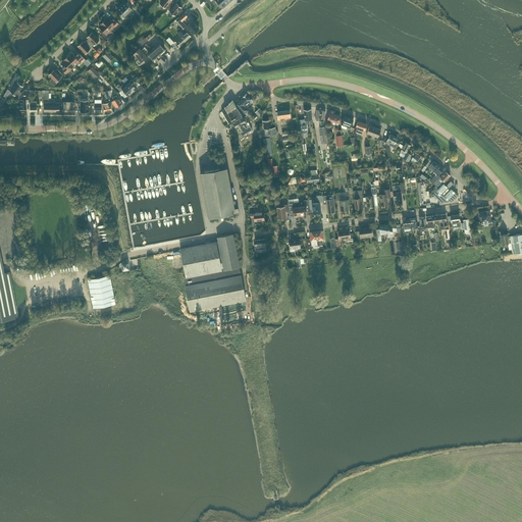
[(170,1),(171,0),(163,0),(160,4),(165,7),(168,9),(173,3),(170,1)]
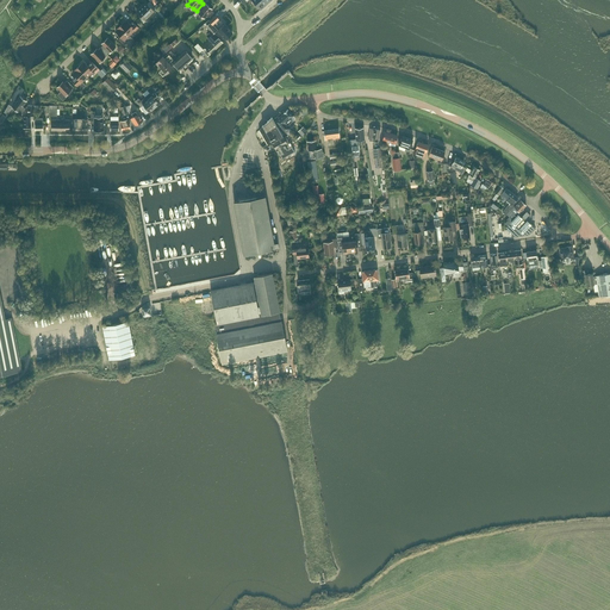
[(251,0),(261,10),(268,4),(265,0),(251,0)]
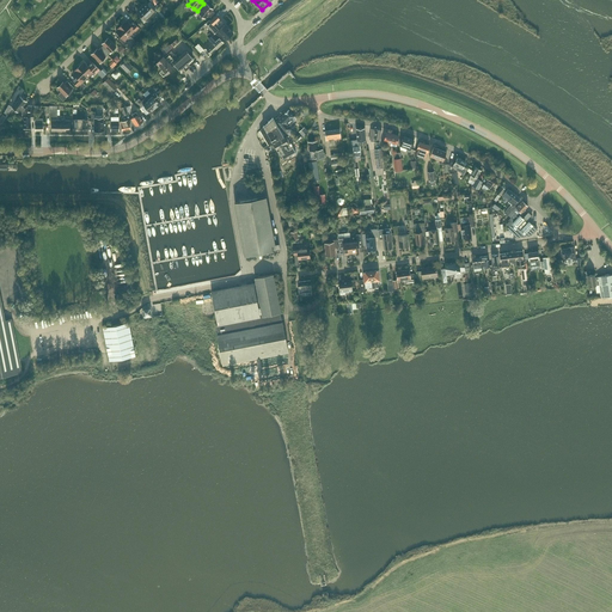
[(142,16),(147,20),(155,12),(147,4),(142,10),(141,7),(138,11),(142,16)]
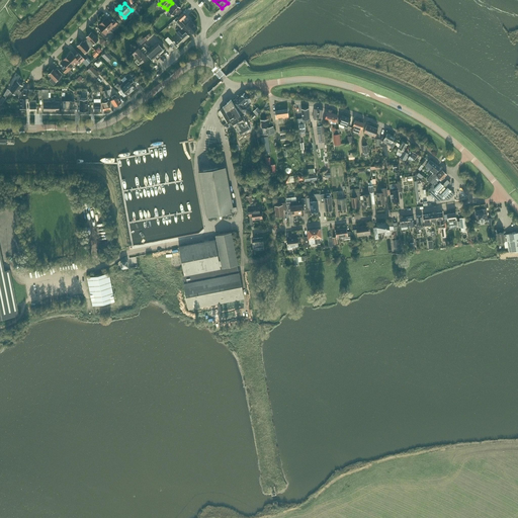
[(180,7),(175,4),(174,5),(172,3),(167,9),(169,11),(174,15),(180,7)]
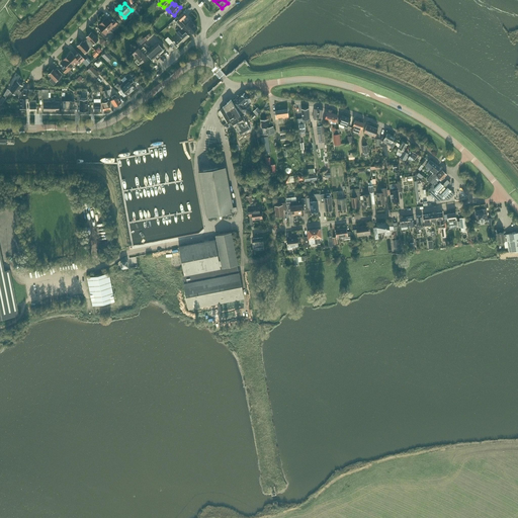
[(135,8),(141,14),(144,11),(138,5),(135,8)]
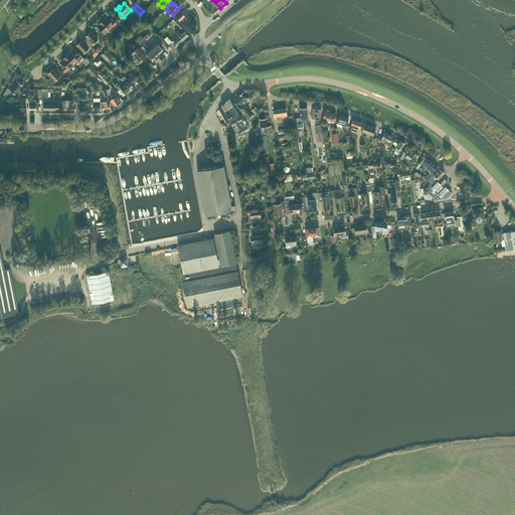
[(102,21),(110,30),(115,25),(117,27),(119,25),(115,20),(112,22),(107,17),(106,19),(105,18),(102,21)]
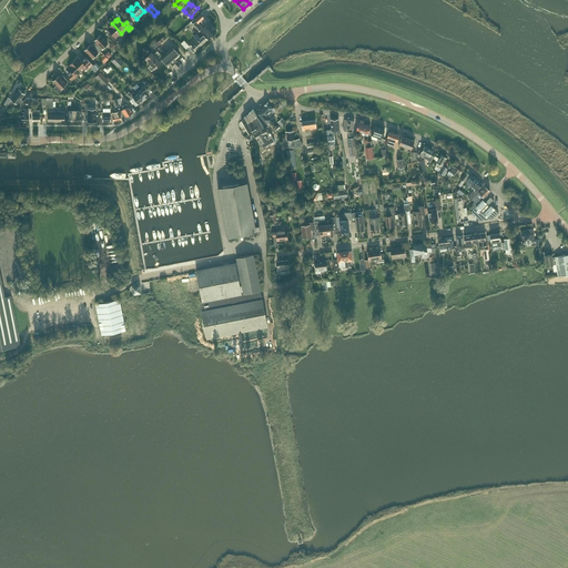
[(191,24),(199,32),(202,29),(193,20),(190,22),(190,23),(185,27),(186,28),(191,24)]
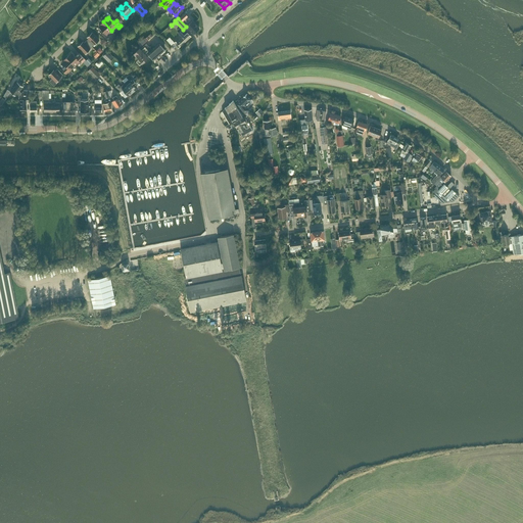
[(107,35),(111,31),(103,21),(100,25),(101,26),(99,27),(104,32),(102,35),(106,39),(109,37),(107,35)]
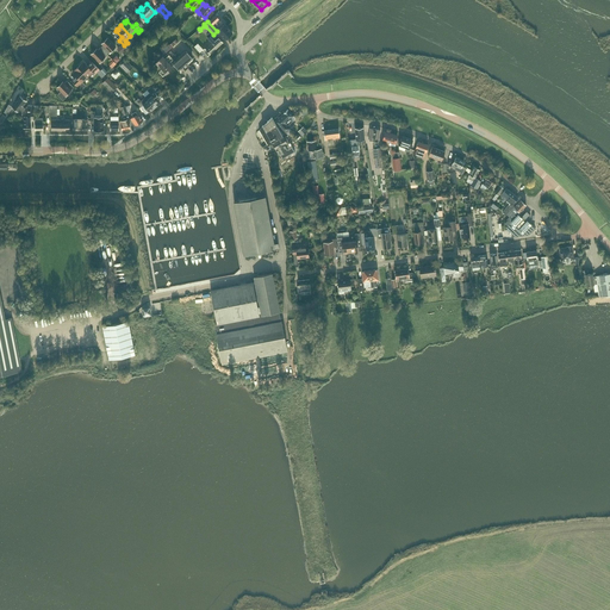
[(224,25),(218,31),(226,39),(232,33),(224,25)]
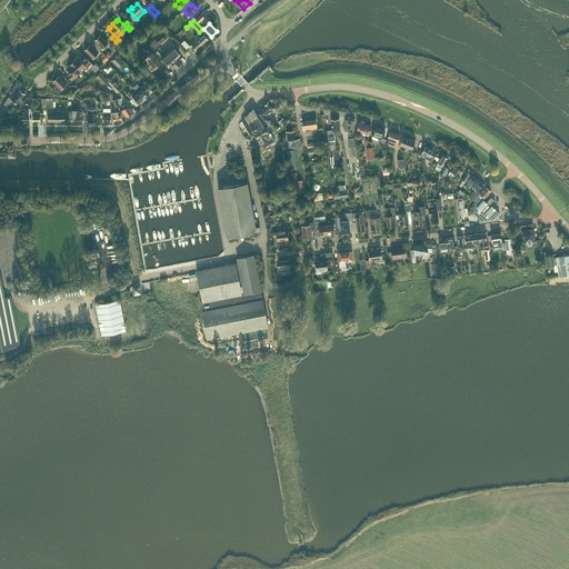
[(191,45),(189,48),(193,52),(208,40),(203,36),(202,37),(198,32),(193,36),(198,40),(192,46),(191,45)]
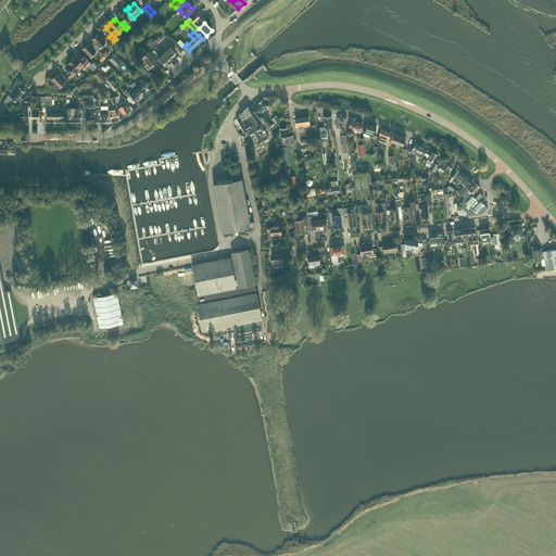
[(91,43),(98,50),(100,48),(105,42),(98,35),(93,40),(95,41),(91,43)]
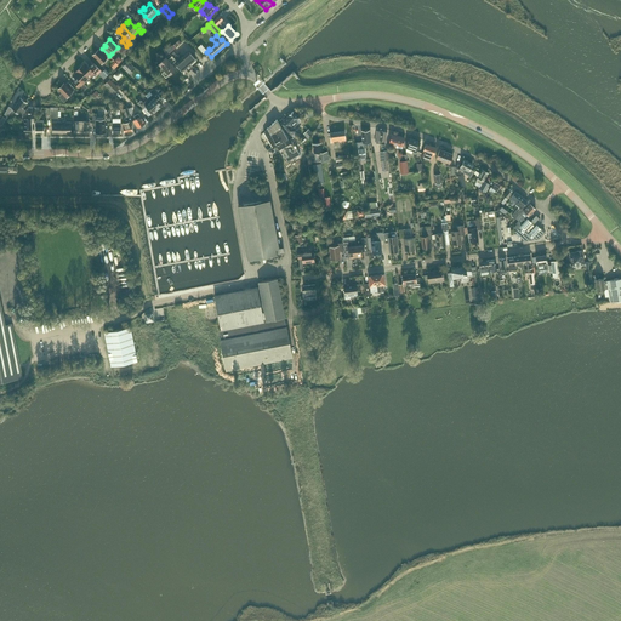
[(107,58),(109,56),(102,49),(100,51),(98,50),(93,55),(101,63),(107,58)]
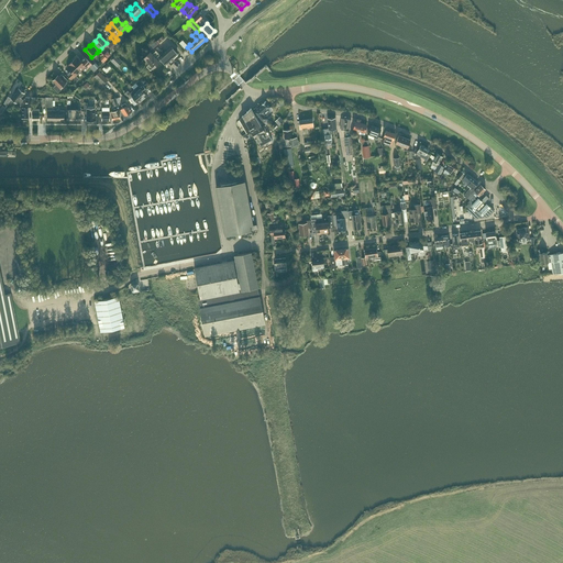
[(161,58),(165,65),(177,54),(172,47),(164,54),(157,47),(151,53),(151,52),(144,57),(150,64),(147,66),(151,69),(153,67),(159,63),(158,61),(161,58)]
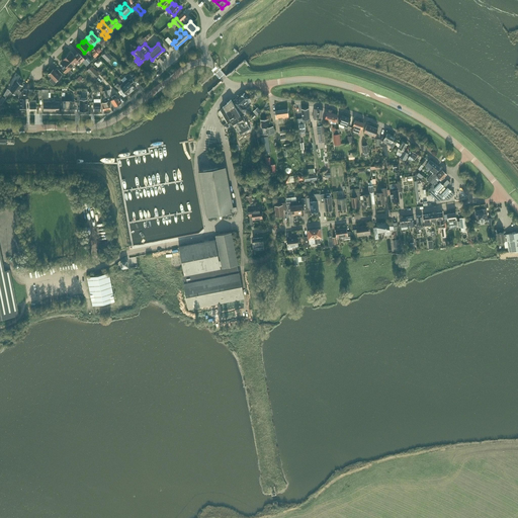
[(74,56),(72,53),(70,55),(70,54),(67,57),(75,66),(79,62),(80,63),(85,59),(78,52),(74,56)]
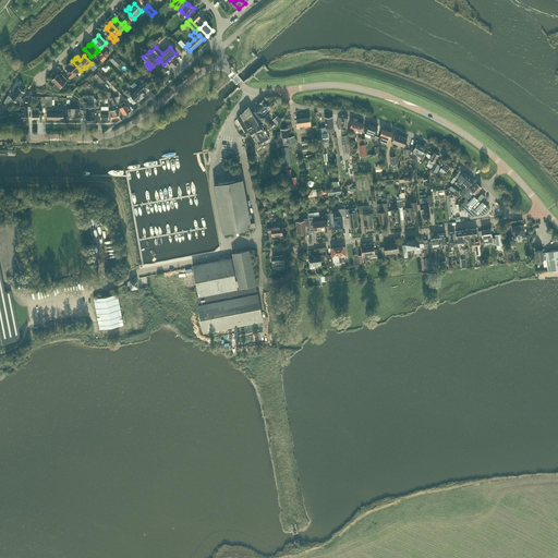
[(75,75),(81,71),(72,61),(68,64),(69,65),(67,67),(72,72),(69,76),(74,83),(79,79),(75,75)]
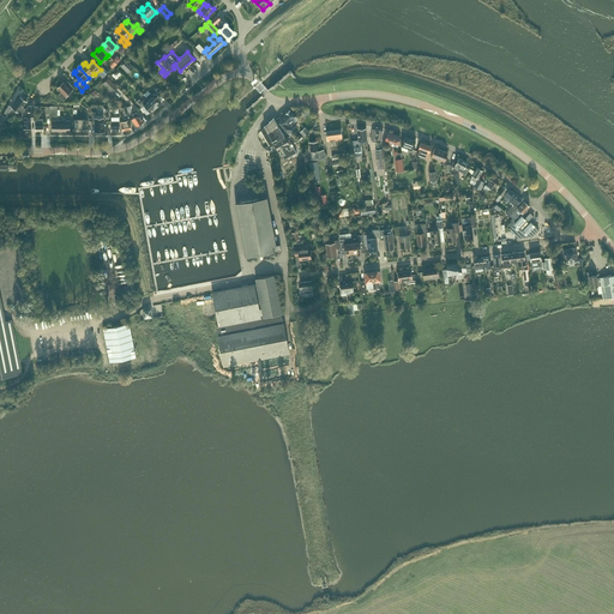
[(118,88),(109,78),(103,84),(113,94),(118,88)]
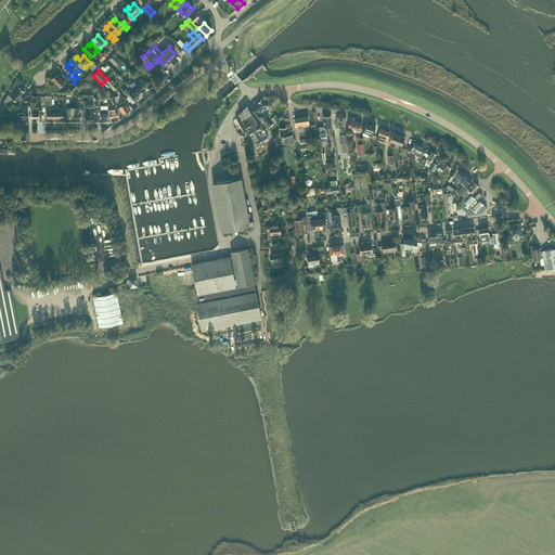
[(60,87),(67,79),(61,73),(59,76),(57,75),(52,79),(55,84),(52,87),(57,91),(61,88),(60,87)]
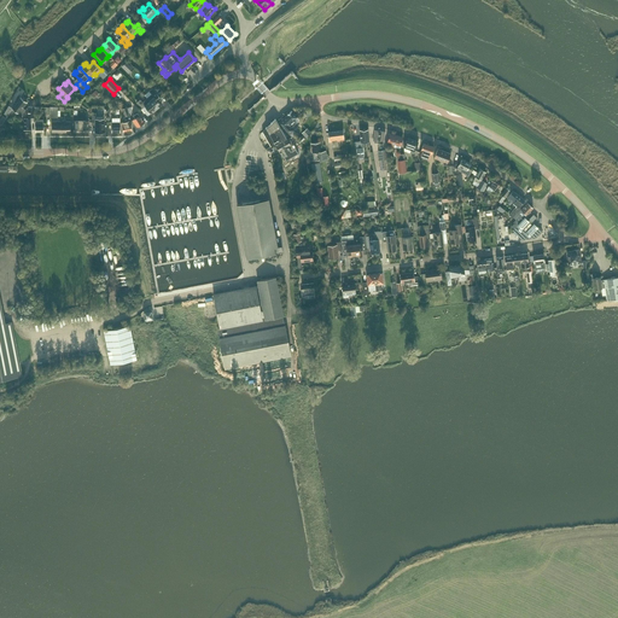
[(150,91),(145,95),(147,98),(155,106),(157,109),(158,108),(159,109),(162,106),(162,105),(159,103),(162,100),(159,98),(159,97),(153,89),(152,88),(150,91)]
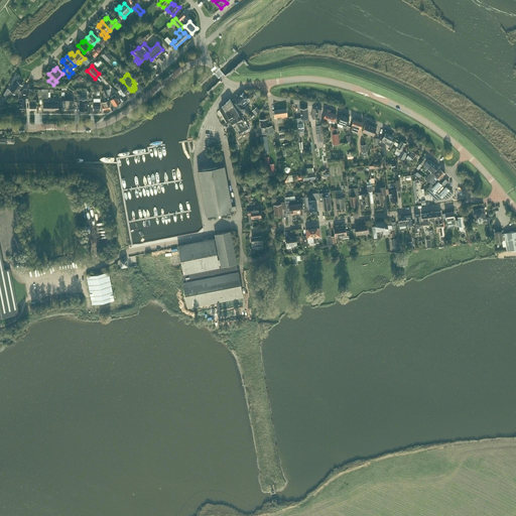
[(23,86),(17,81),(10,90),(15,94),(14,96),(17,98),(22,92),(19,90),(23,86)]
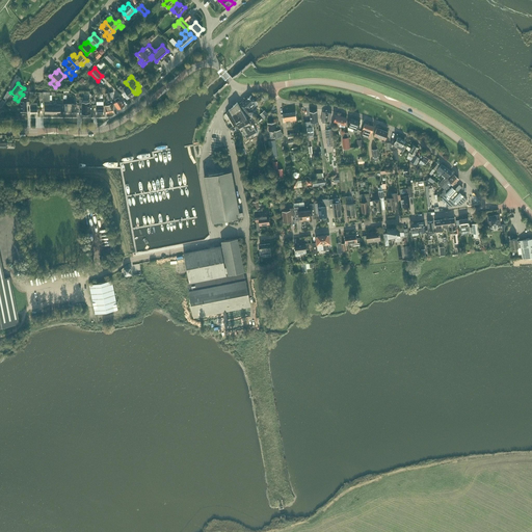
[(135,94),(133,91),(127,84),(123,88),(121,86),(118,88),(123,94),(125,91),(130,98),(131,98),(131,99),(134,96),(133,96),(135,94)]
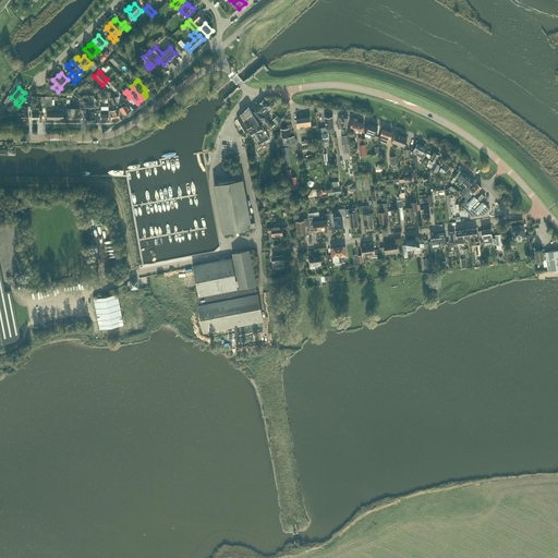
[(56,96),(52,96),(41,97),(41,102),(45,104),(45,106),(52,106),(52,105),(55,105),(55,100),(56,96)]
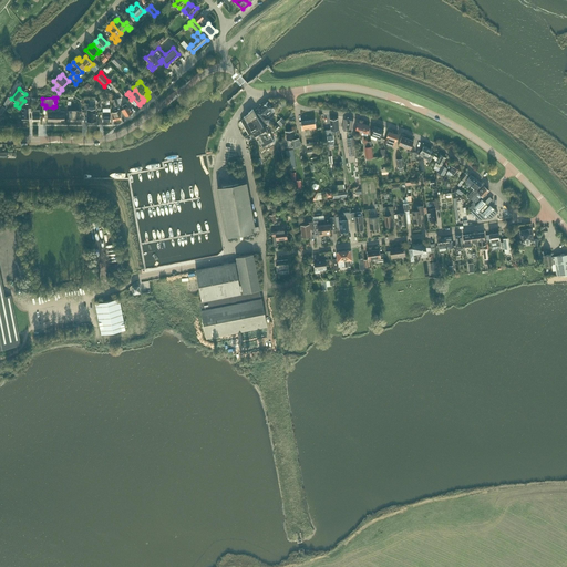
[(271,121),(269,119),(270,119),(267,116),(271,112),(270,111),(272,107),(268,101),(256,113),(265,123),(266,123),(267,124),(271,121)]
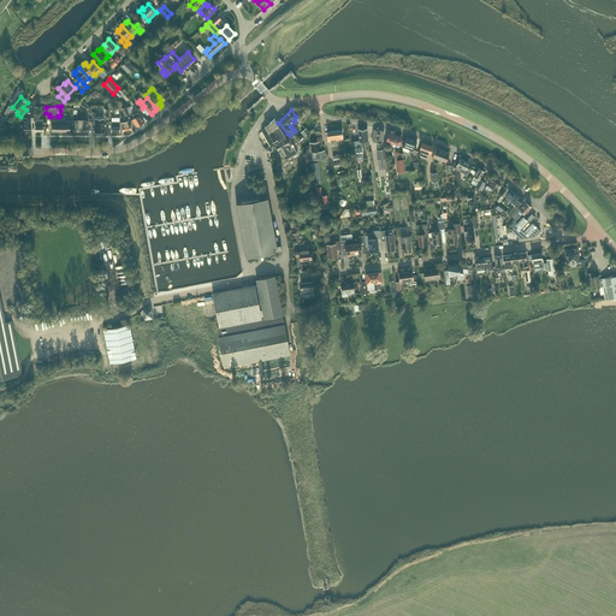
[(96,123),(96,132),(104,132),(104,116),(96,116),(96,112),(92,112),(92,123),(96,123)]
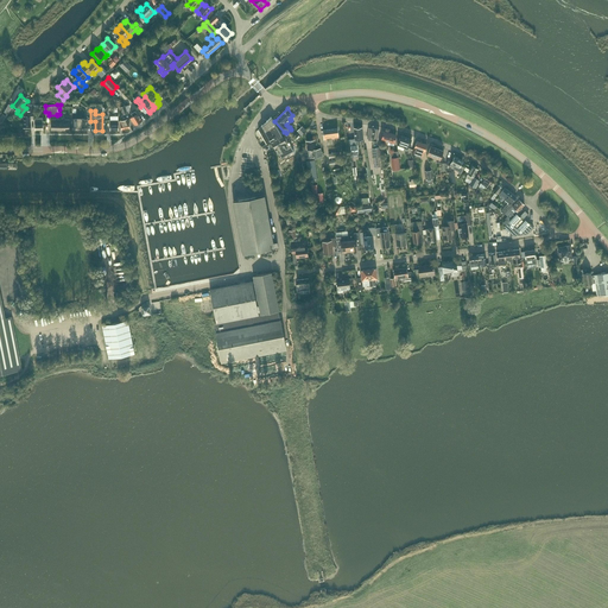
[(138,114),(135,111),(132,113),(133,116),(131,118),(135,125),(143,121),(138,114)]
